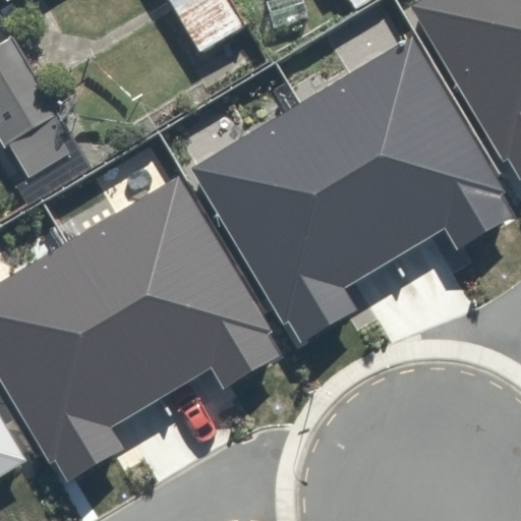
[(226,0),(165,0),(192,53),(240,29),(226,0)]
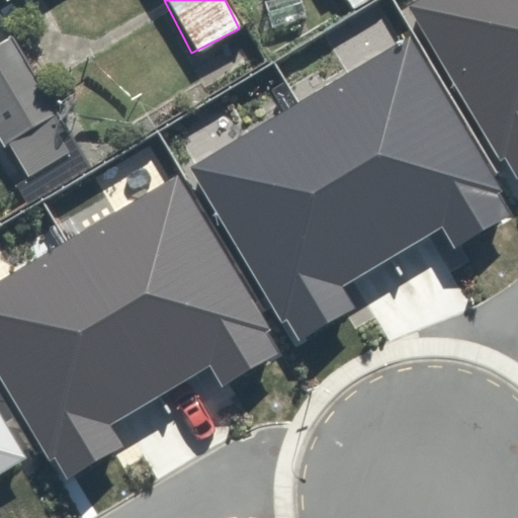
[(517,0),(416,0),(407,6),(500,162),(505,159),(517,179),(517,178),(517,0)]
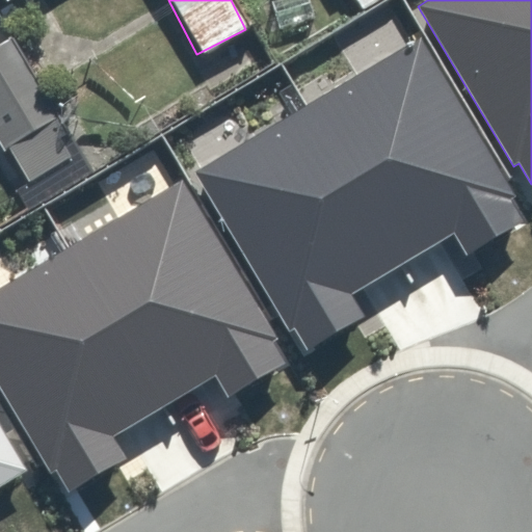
[(422,34),(306,105),(402,263),(455,232),(469,253),(523,220),(511,201),(520,195),(422,34)]
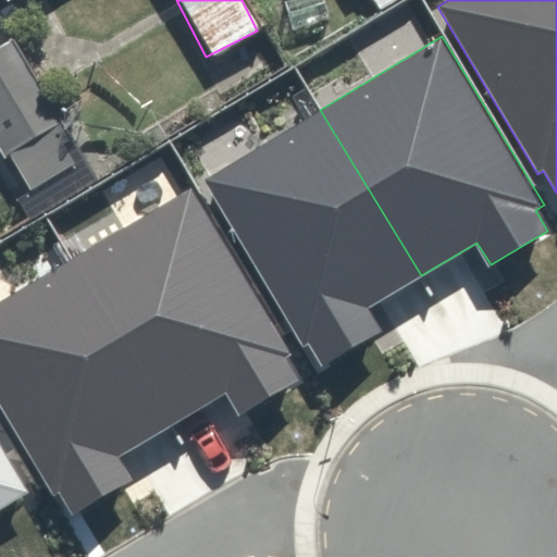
[(0,39),(0,152),(36,210),(87,177),(0,39)]
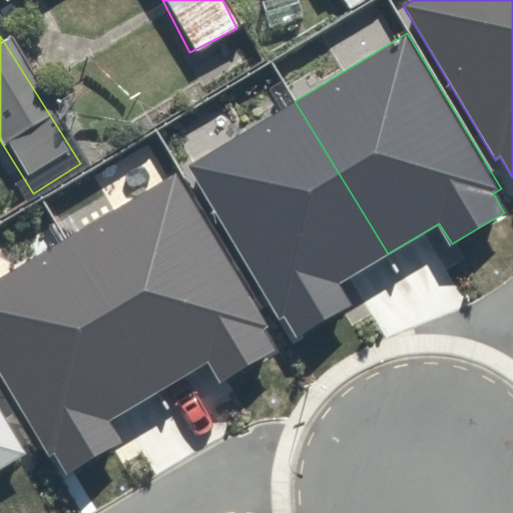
[(295,101),(188,164),(280,319),(284,316),(298,338),(352,306),(339,285),(388,253),(295,101)]
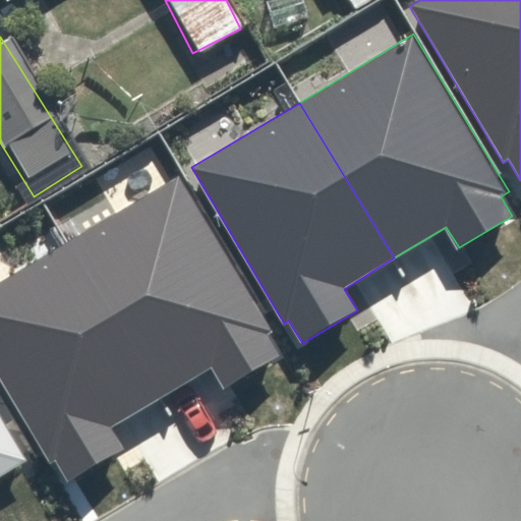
[(179,176),(69,240),(163,398),(211,369),(224,390),(281,356),(267,336),(273,332),(179,176)]
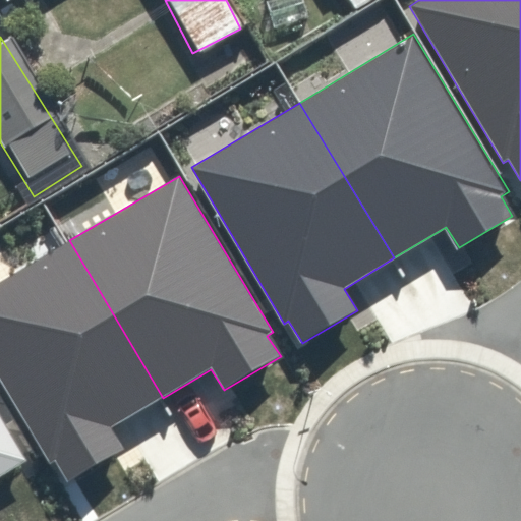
[(69,240),(0,280),(0,381),(49,464),(55,461),(68,482),(124,449),(112,428),(163,398),(69,240)]
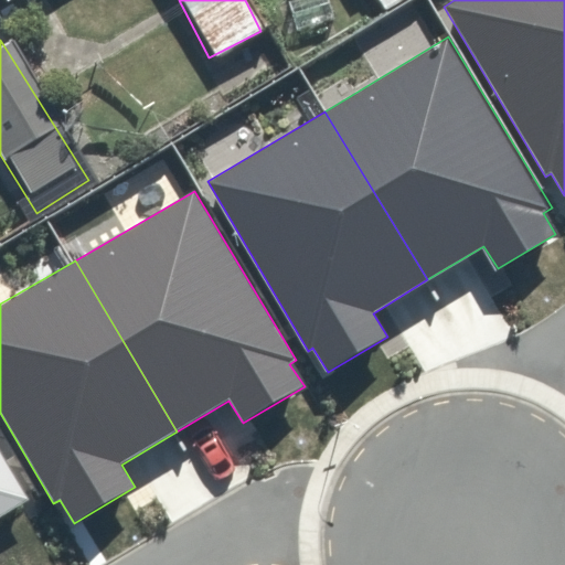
[(0,514),(28,498),(0,452),(0,514)]
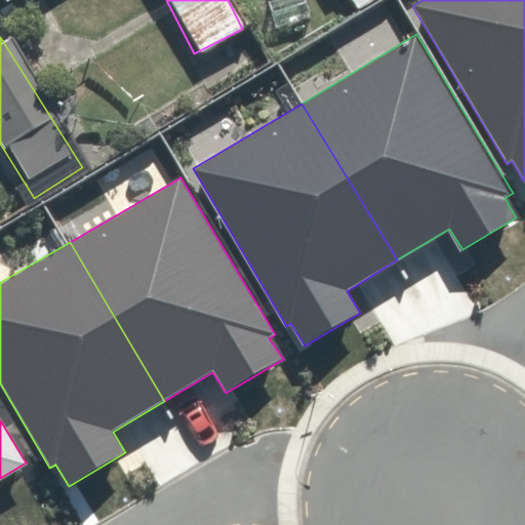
All buildings are outlined.
